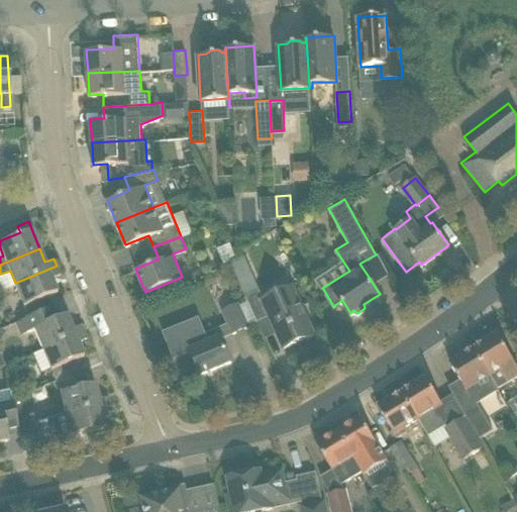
[(244,254),(230,261),(244,294),(259,288),(244,254)]
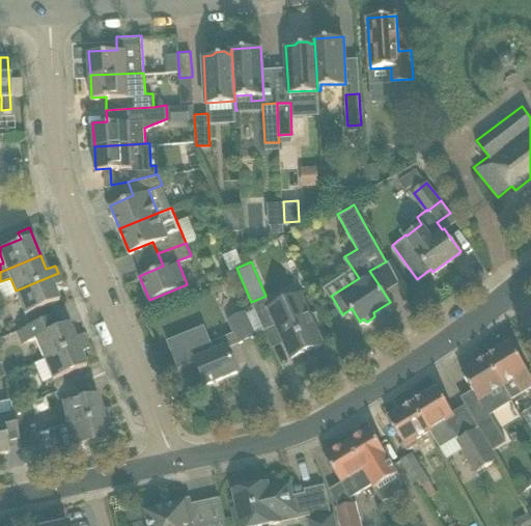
[(58,298),(52,283),(61,279),(58,273),(16,291),(27,319),(42,312),(38,306),(58,298)]
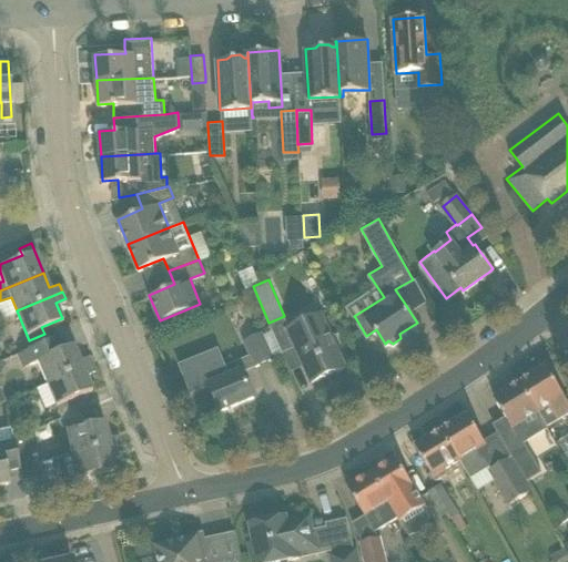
[(344,366),(335,345),(321,313),(290,326),(284,316),(269,323),(282,351),(296,345),(312,380),(344,366)]
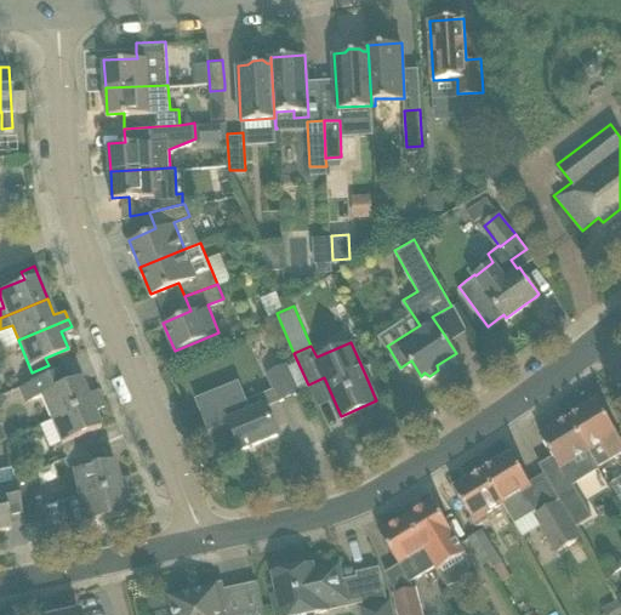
[(298,389),(285,362),(267,370),(278,396),(279,398),(298,389)]
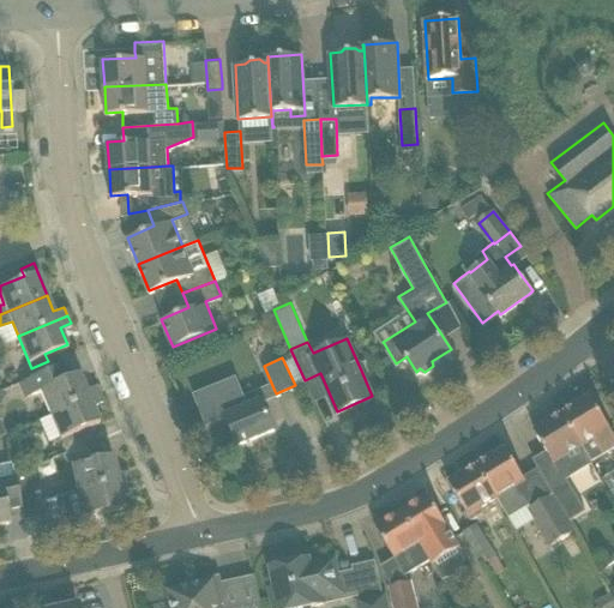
[(38,389),(48,411),(100,391),(96,383),(85,386),(78,371),(70,374),(65,360),(32,374),(18,380),(24,396),(38,389)]
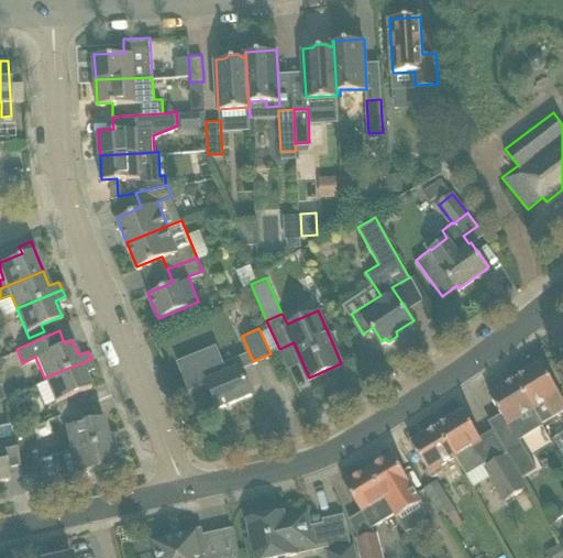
[(240,364),(227,371),(216,345),(178,360),(189,387),(207,380),(218,406),(252,392),(240,364)]
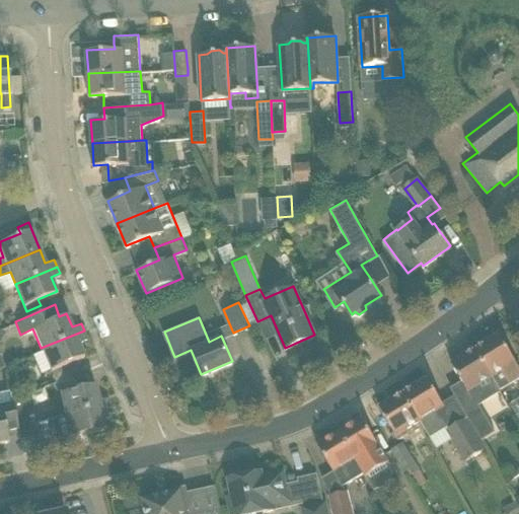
[(86,338),(84,331),(41,348),(50,369),(51,368),(55,379),(81,369),(77,358),(83,355),(78,341),(86,338)]
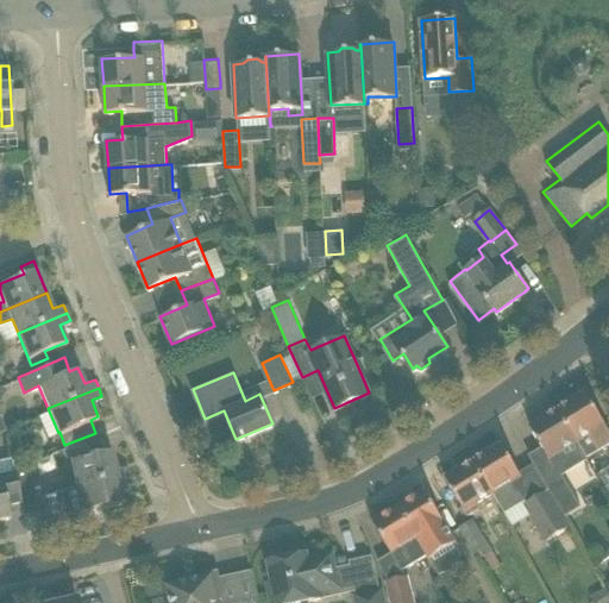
[(576,438),(589,431),(598,447),(608,440),(608,428),(585,390),(557,407),(576,438)]
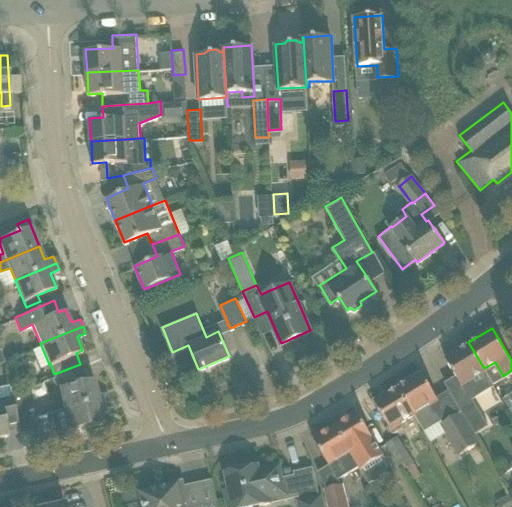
[(445,356),(455,373),(464,388),(473,382),(470,377),(484,368),(468,342),(445,356)]
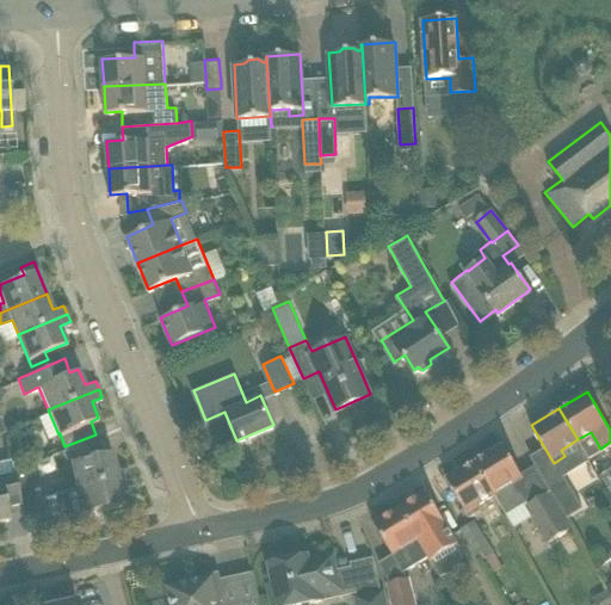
[(71,461),(76,486),(129,474),(127,465),(116,468),(112,451),(104,452),(96,434),(65,446),(71,461)]
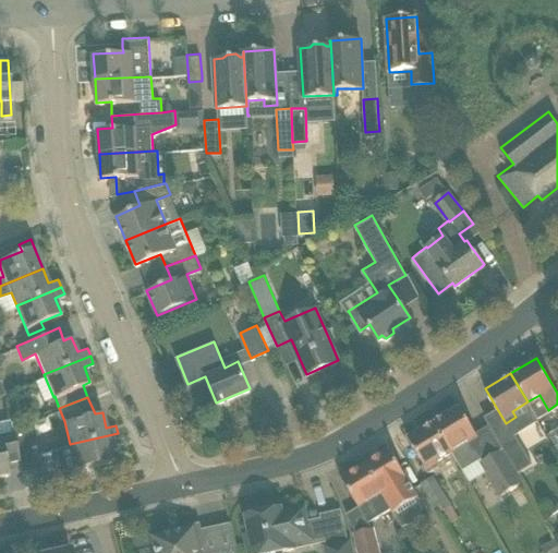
[(470,446),(481,440),(459,405),(433,420),(451,449),(462,468),(482,456),(476,447),(472,449),(470,446)]
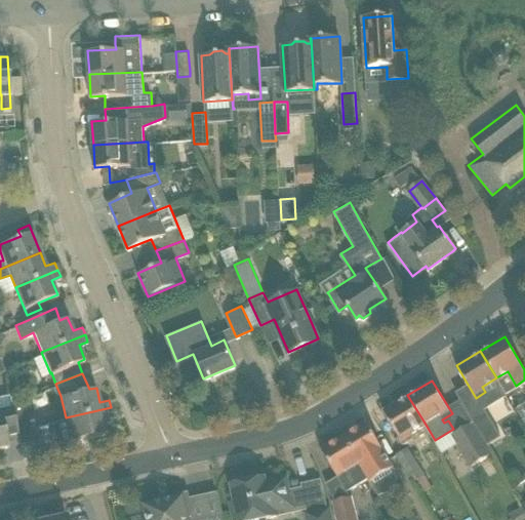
[(409,432),(425,423),(407,395),(384,410),(403,442),(412,437),(409,432)]
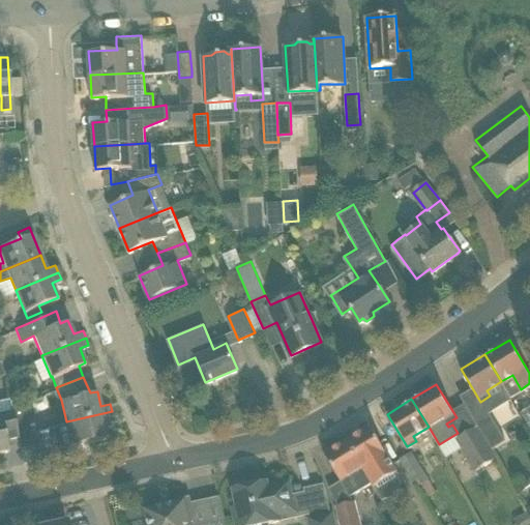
[(28,415),(24,401),(12,405),(13,411),(16,417),(28,415)]
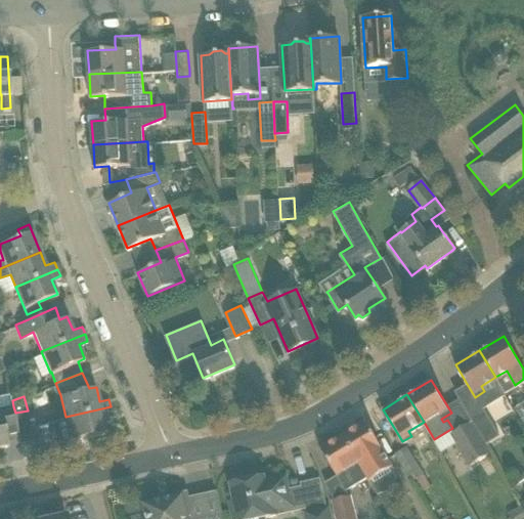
[(6,436),(18,434),(15,413),(13,406),(0,408),(0,445),(8,443),(6,436)]
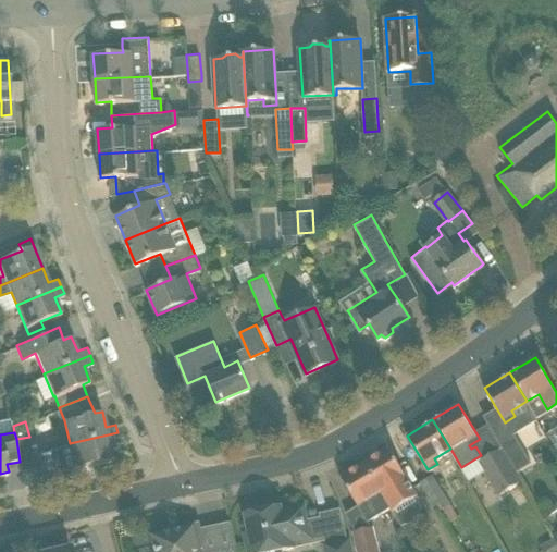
[(120,441),(118,432),(70,443),(75,467),(112,458),(109,443),(120,441)]
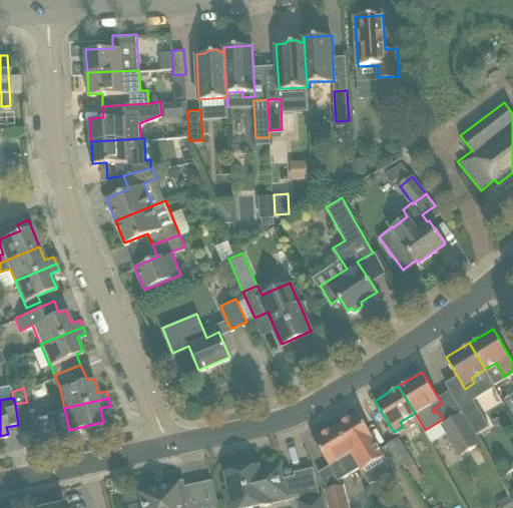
[(490,425),(473,398),(460,406),(472,424),(476,432),(490,425)]
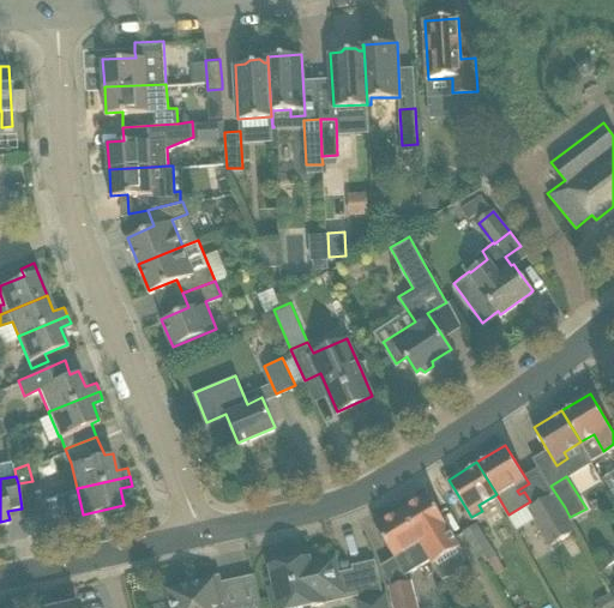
[(32,481),(18,483),(22,509),(23,517),(38,513),(32,481)]
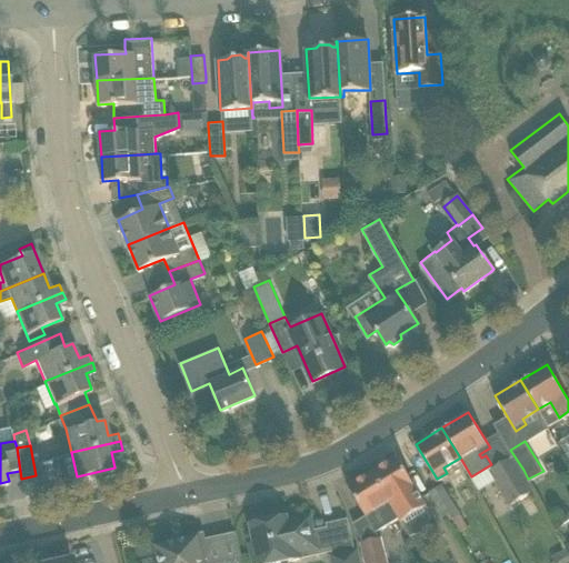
[(511,454),(489,469),(510,503),(532,490),(511,454)]
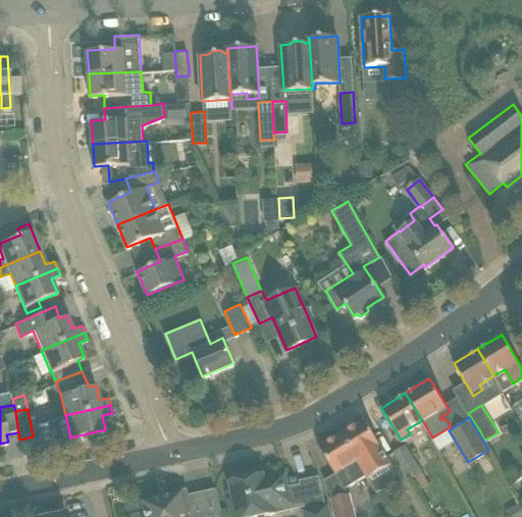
[(364,418),(342,432),(357,458),(366,474),(367,477),(368,476),(377,490),(390,483),(392,482),(393,480),(394,478),(394,476),(395,474),(394,472),(389,464),(390,463),(364,418)]
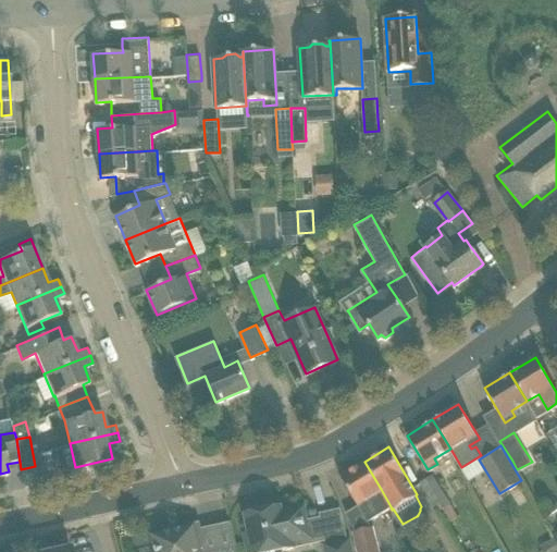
[(341,476),(362,512),(367,519),(391,506),(381,489),(364,462),(341,476)]
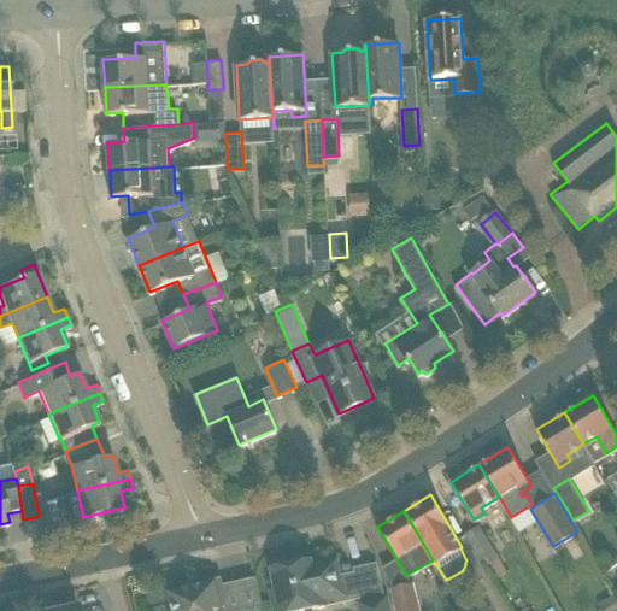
[(466,533),(486,564),(499,556),(480,524),(466,533)]
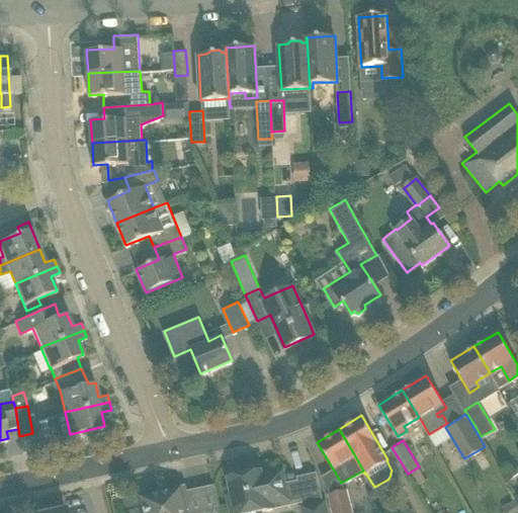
[(303,500),(300,494),(303,494),(299,478),(284,481),(281,469),(261,474),(260,468),(228,476),(232,494),(228,494),(231,512),(241,512),(273,506),(303,500)]
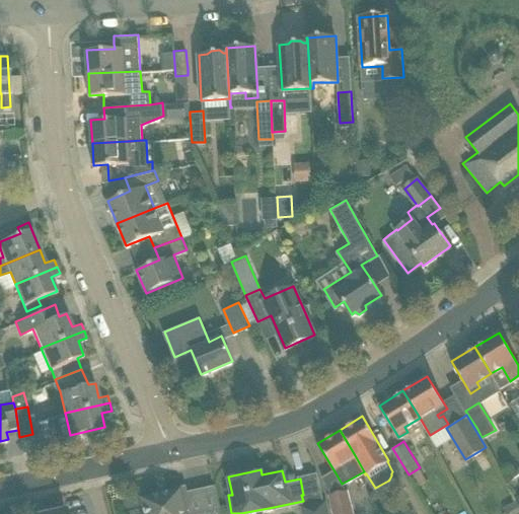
[(219,513),(218,507),(187,513),(186,513),(180,487),(141,496),(145,513),(219,513)]
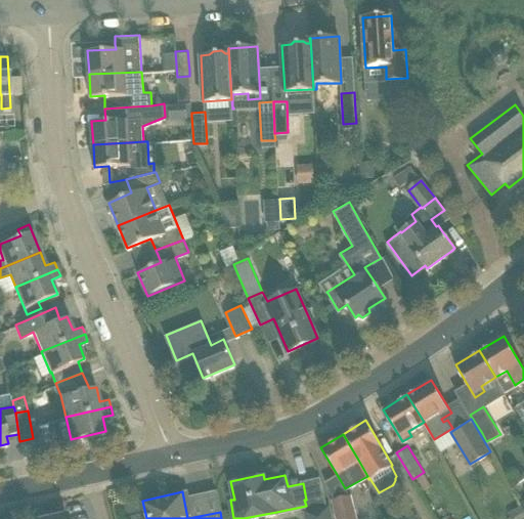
[(333,498),(338,518),(356,518),(351,493),(333,498)]
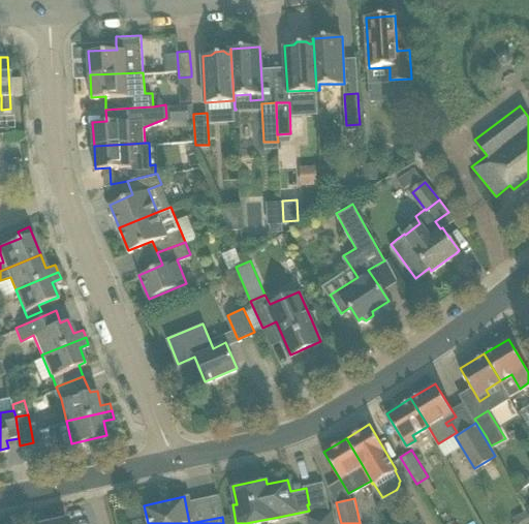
[(334,523),(332,511),(330,511),(310,516),(311,523),(334,523)]
